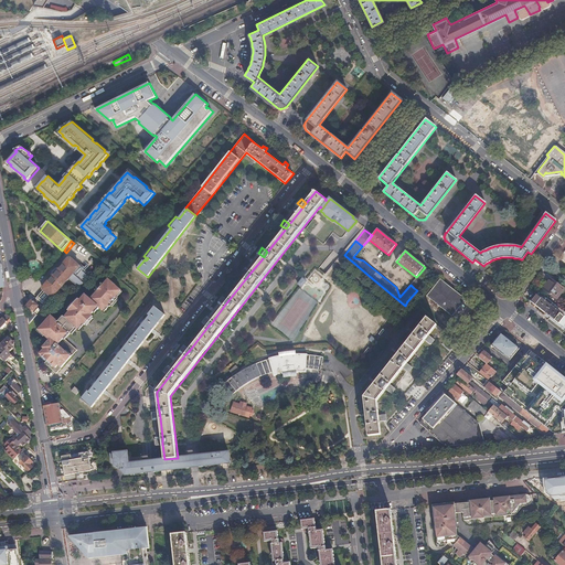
[(28,318),(30,324),(33,320),(35,317),(41,311),(45,307),(68,279),(80,289),(89,278),(78,268),(80,267),(70,257),(42,289),(43,290),(36,299),(34,301),(32,300),(25,308),(32,313),(28,318)]
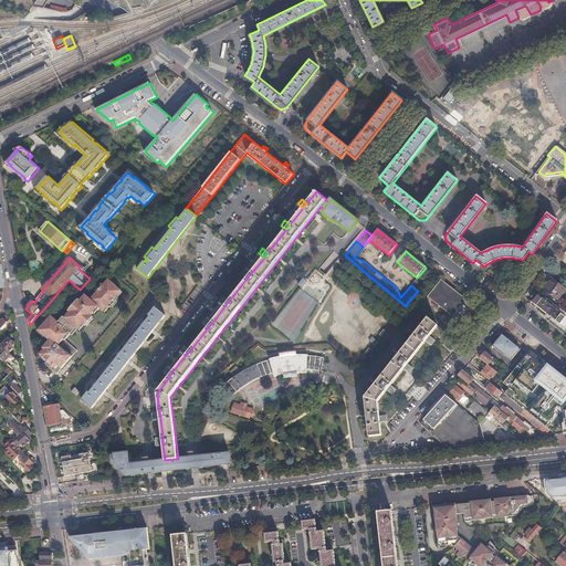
[(241,274),(247,279),(251,273),(245,269),(241,274)]
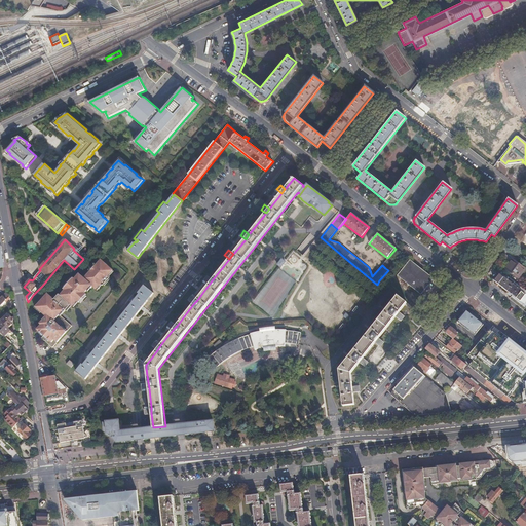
[(385,268),(388,270),(389,268),(397,260),(390,255),(387,258),(384,261),(382,265),(385,268)]
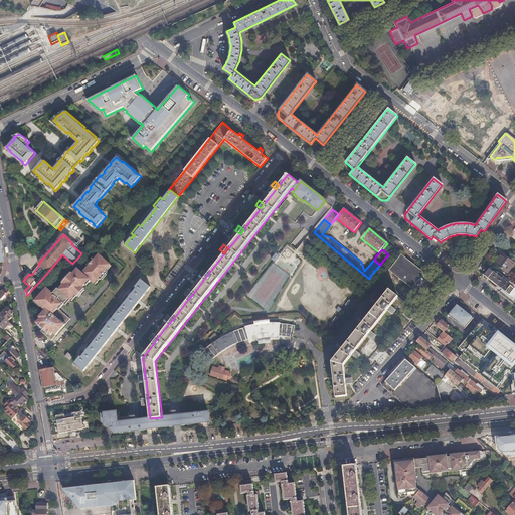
[(58,289),(54,294),(48,289),(36,302),(47,311),(41,318),(42,319),(38,324),(45,329),(43,332),(53,341),(72,319),(59,309),(61,306),(64,303),(65,304),(70,299),(72,300),(76,295),(78,297),(80,295),(86,289),(83,287),(90,280),(95,283),(99,278),(101,280),(107,273),(108,271),(107,270),(111,264),(99,253),(95,260),(95,259),(89,266),(83,273),(78,269),(73,274),(72,273),(63,284),(64,285),(60,290),(58,289)]
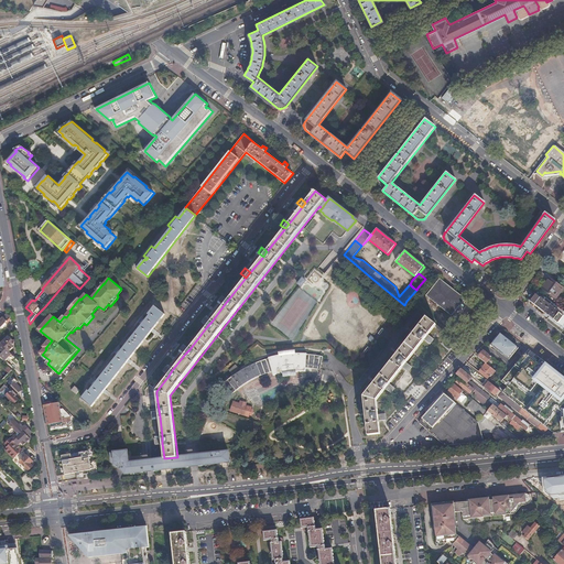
[(554,297),(563,288),(549,278),(545,282),(546,282),(542,289),(554,297)]
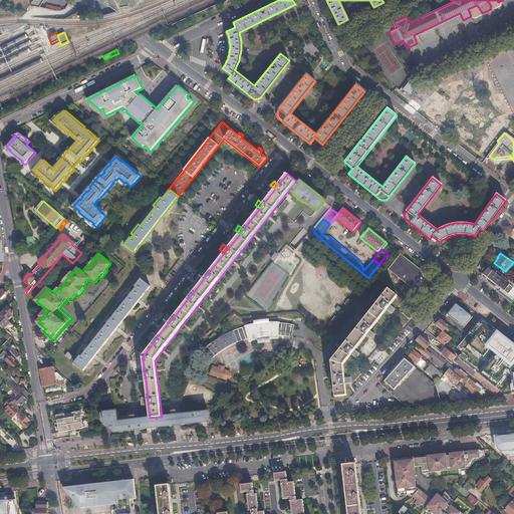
[(412,288),(424,272),(422,271),(401,254),(392,265),(389,269),(412,288)]
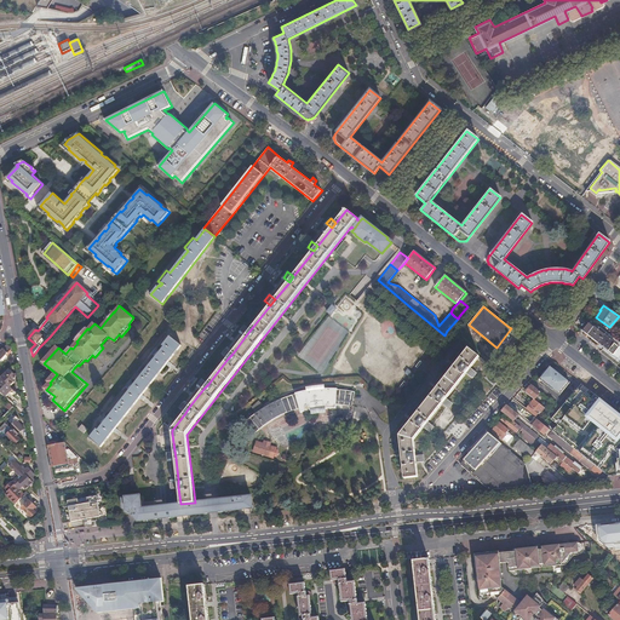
[(613,362),(615,365),(619,362),(619,360),(619,343),(589,319),(580,329),(584,332),(583,334),(602,349),(614,360),(613,362)]
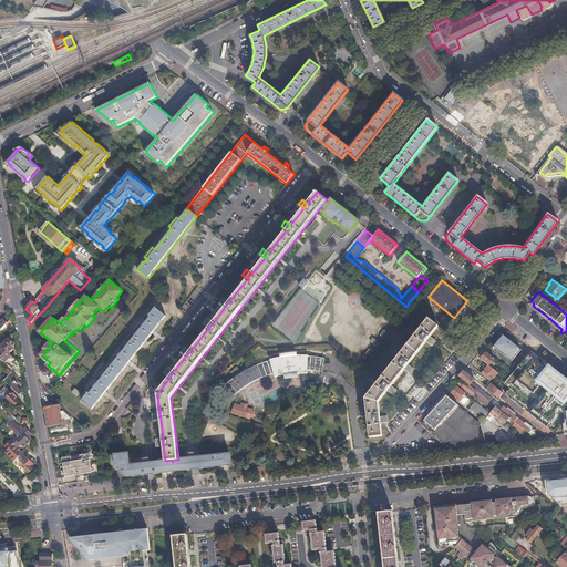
[(220,302),(225,307),(229,301),(224,298),(220,302)]
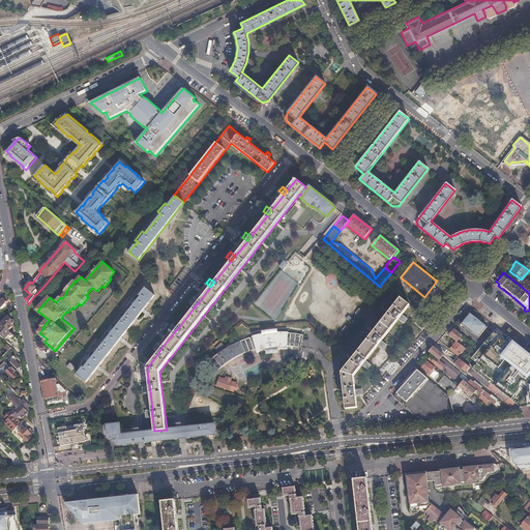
[(154,295),(145,288),(139,295),(140,296),(138,298),(135,296),(128,305),(131,307),(116,327),(113,325),(106,334),(109,336),(93,356),(90,354),(83,363),(86,365),(84,367),(83,366),(77,375),(86,382),(154,295)]
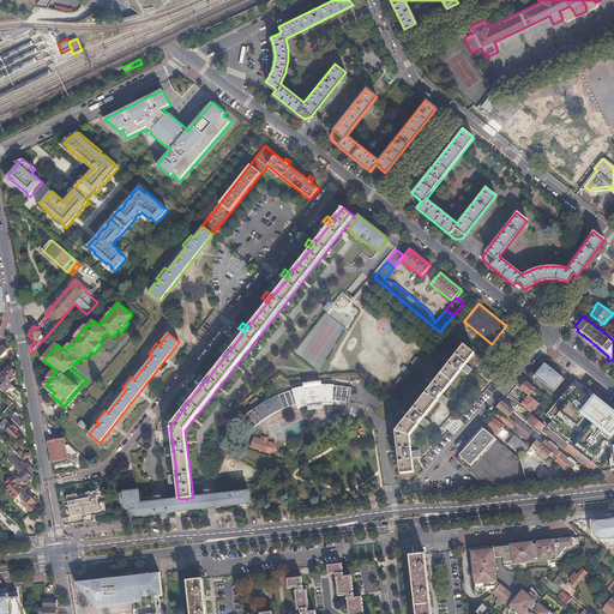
[(12,343),(7,342),(0,349),(0,366),(1,366),(0,363),(0,359),(0,360),(1,359),(1,357),(7,350),(8,351),(12,348),(11,347),(12,345),(12,343)]
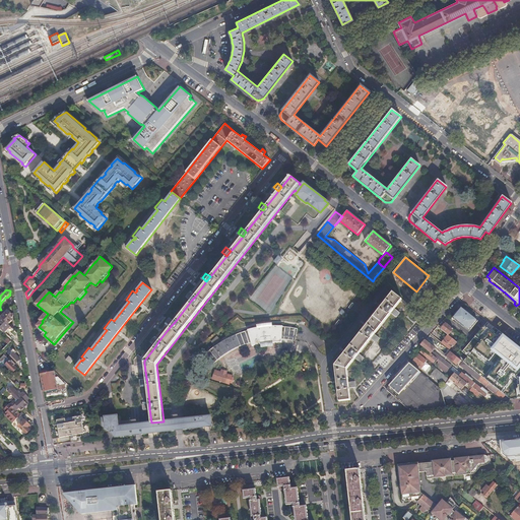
[(402,300),(393,291),(334,365),(338,401),(350,399),(348,387),(348,382),(346,368),(355,358),(359,353),(371,338),(374,334),(391,313),(395,309),(402,300)]
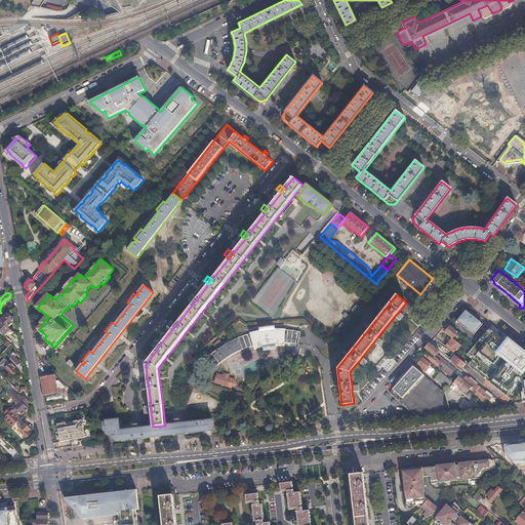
[(188,300),(193,304),(197,299),(192,295),(188,300)]
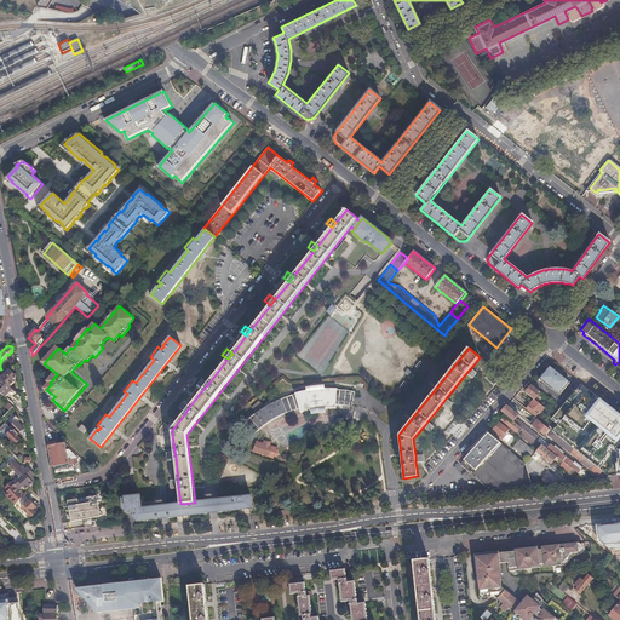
[(600,352),(613,362),(614,360),(602,349),(600,352)]
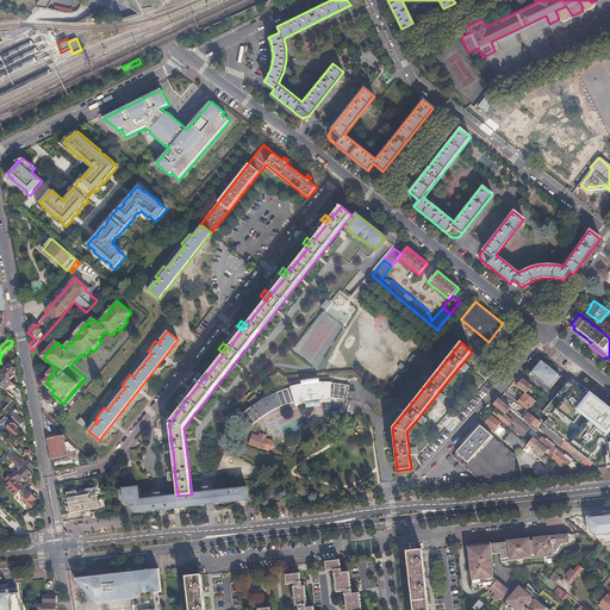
[(468,367),(464,362),(459,367),(465,372),(468,367)]
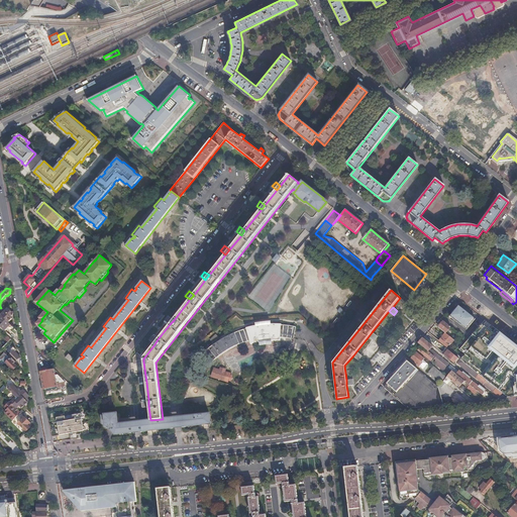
[(8,308),(2,314),(5,317),(8,321),(12,318),(11,317),(13,315),(11,313),(12,312),(8,308)]
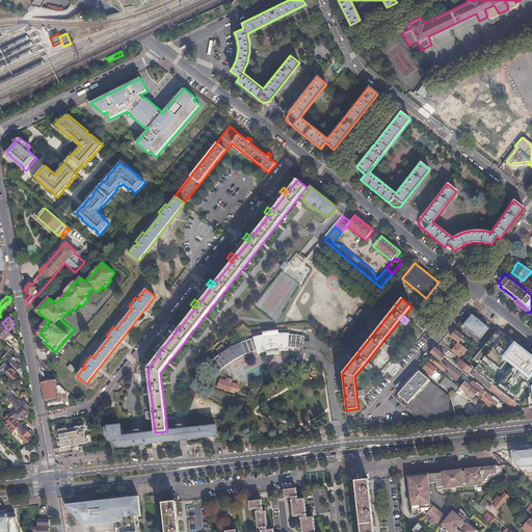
[(481,338),(488,328),(474,317),(471,317),(462,325),(479,339),(480,338),(481,338)]
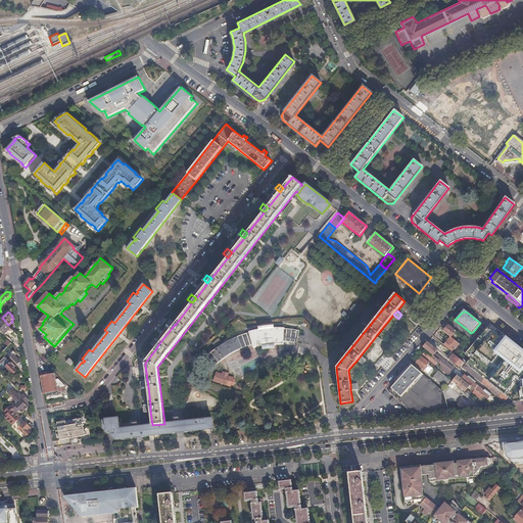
[(0,322),(0,323),(0,330),(5,334),(11,327),(8,325),(5,321),(2,318),(0,316),(0,322)]
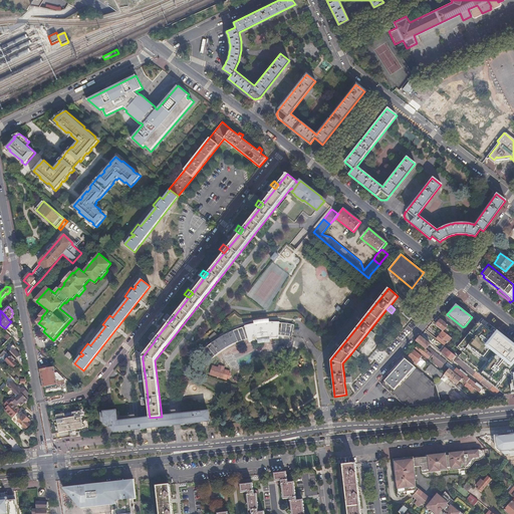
[(164,319),(169,322),(173,318),(168,314),(164,319)]
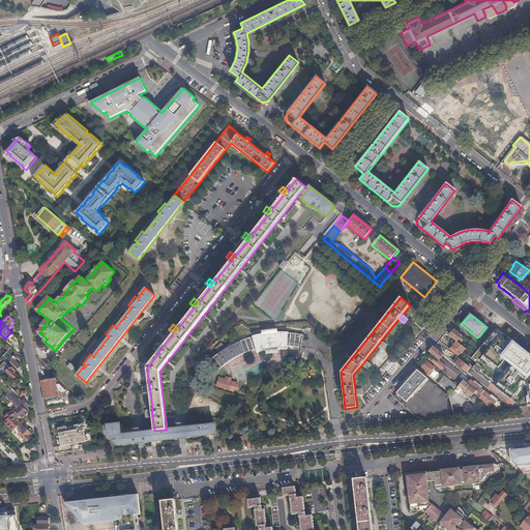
[(529,406),(529,351),(497,325),(465,363),(469,366),(471,369),(473,371),(480,376),(491,384),(514,404),(520,407),(529,406)]
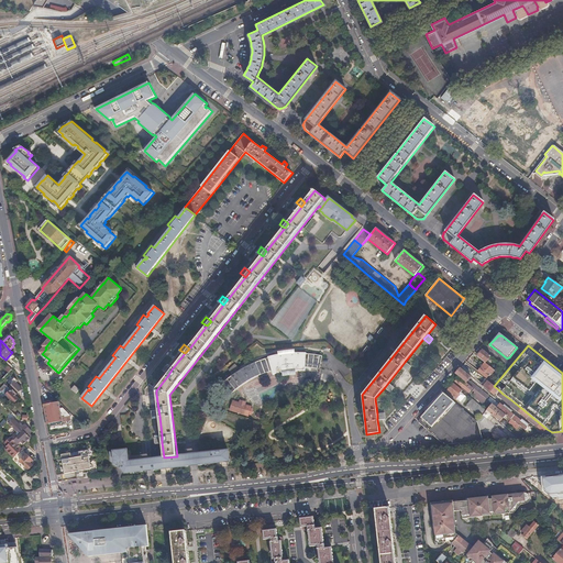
[(477,357),(485,363),(485,364),(490,356),(483,350),(477,357)]
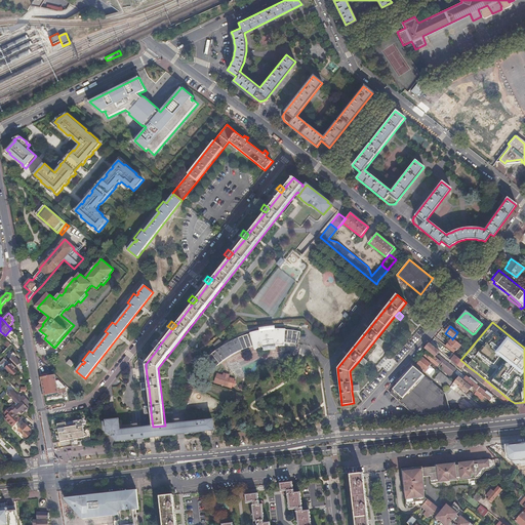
[(281,328),(280,327),(279,327),(272,327),(271,327),(268,327),(267,327),(264,328),(263,328),(258,329),(254,329),(254,331),(249,333),(250,334),(247,334),(243,336),(240,337),(234,340),(233,340),(232,341),(230,342),(227,345),(223,347),(219,349),(215,351),(212,354),(208,358),(212,362),(211,363),(214,367),(219,364),(220,363),(221,362),(223,361),(224,361),(224,360),(225,360),(227,359),(230,356),(232,355),(233,354),(236,353),(238,352),(240,351),(242,350),(246,348),(249,347),(253,346),(255,351),(266,348),(266,349),(274,348),(274,347),(284,347),(284,341),(289,341),(293,342),(296,342),(297,342),(299,331),(297,331),(295,331),(290,330),(285,330),(285,328),(281,328)]
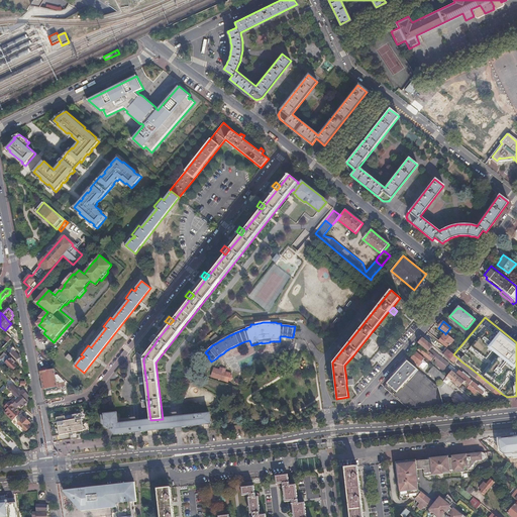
[(401,328),(395,335),(398,338),(404,330),(401,328)]
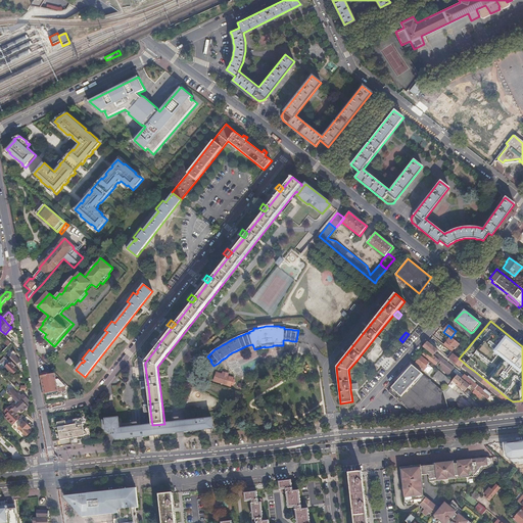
[(381,340),(376,336),(373,340),(377,344),(381,340)]
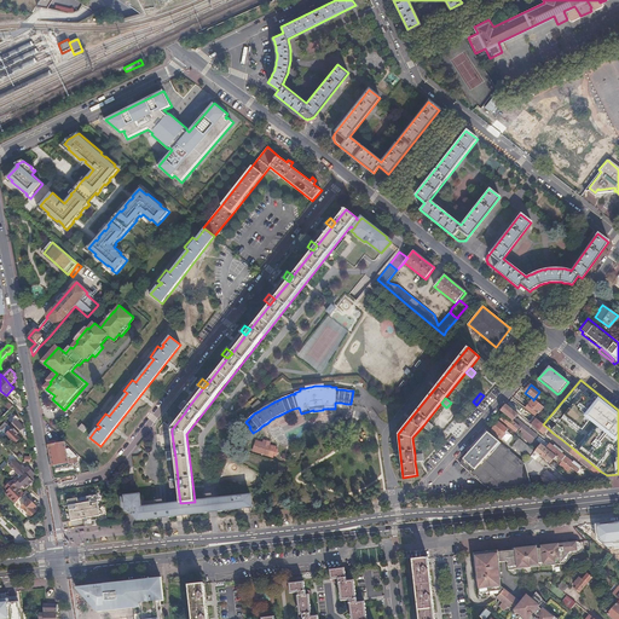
[(533,399),(525,409),(534,417),(538,412),(539,414),(544,408),(533,400),(533,399)]
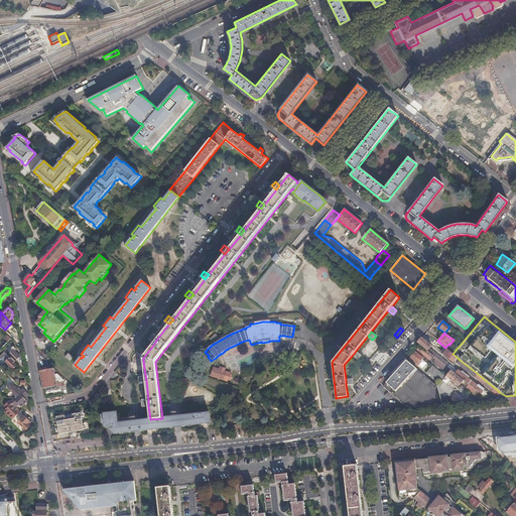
[(0,341),(0,347),(1,349),(8,342),(11,338),(7,334),(0,341)]
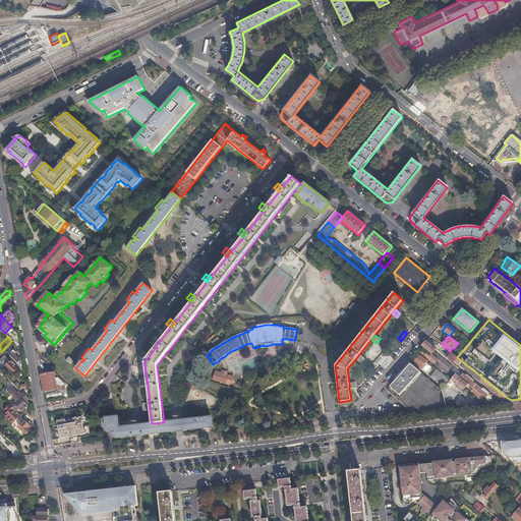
[(151,343),(156,347),(159,342),(155,338),(151,343)]
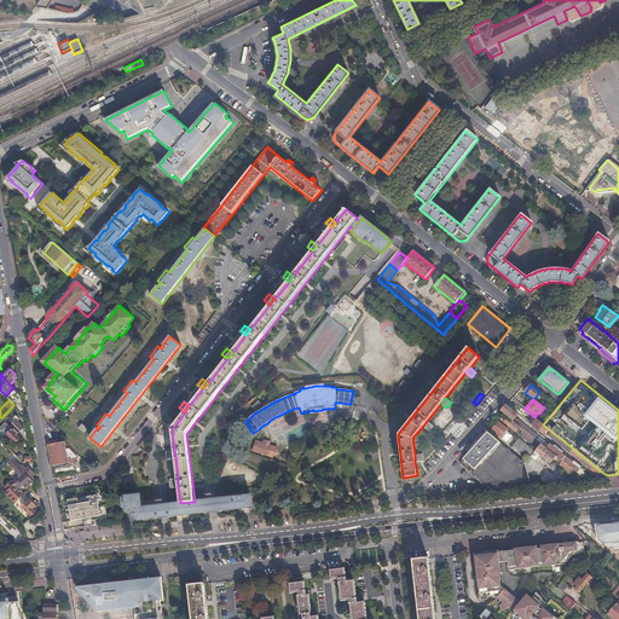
[(503,409),(501,412),(504,415),(536,440),(538,437),(515,418),(518,416),(518,415),(505,405),(505,406),(503,409)]
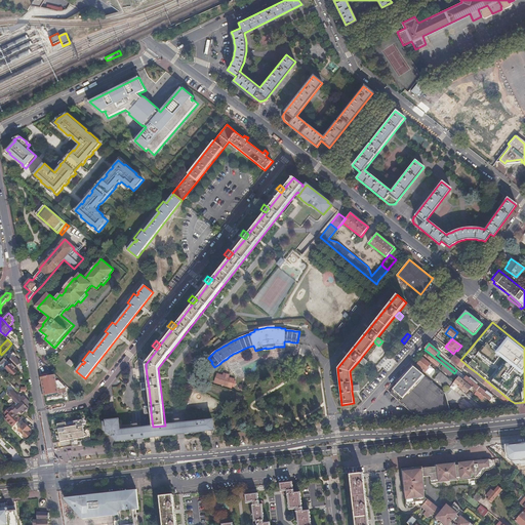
[(454,373),(428,352),(425,357),(439,368),(441,365),(443,366),(442,367),(443,368),(441,369),(450,377),(451,375),(452,375),(454,373)]
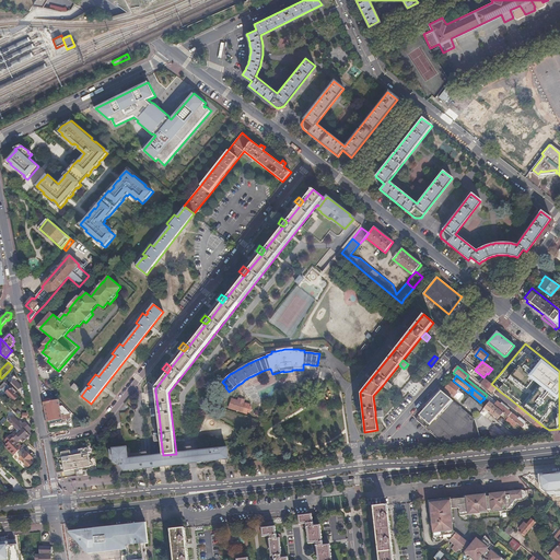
[(9,386),(15,393),(22,386),(15,381),(18,378),(14,376),(10,380),(11,382),(11,383),(9,386)]
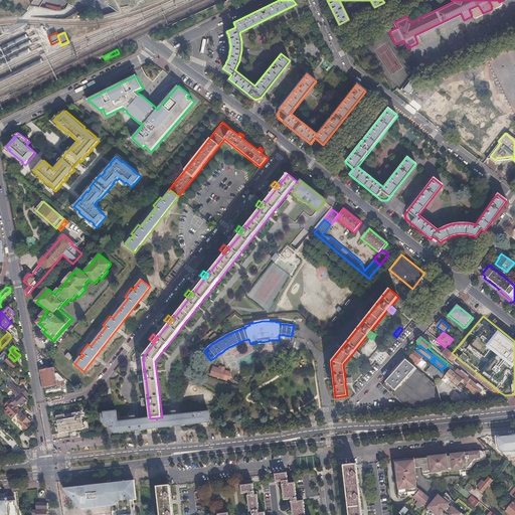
[(442,351),(441,352),(452,362),(454,360),(455,361),(456,360),(458,358),(456,356),(452,353),(445,347),(442,351)]
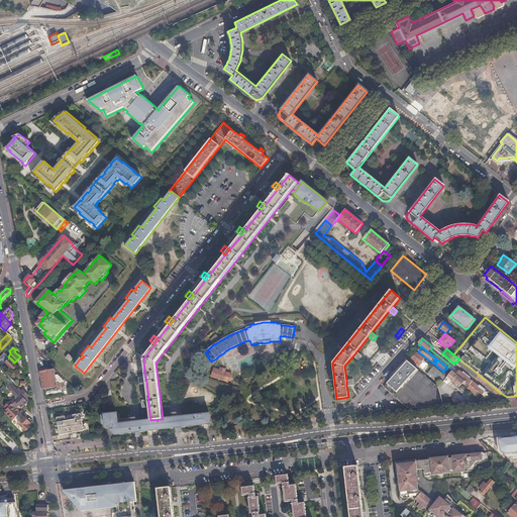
[(135,357),(136,363),(143,362),(143,358),(147,353),(141,349),(135,357)]
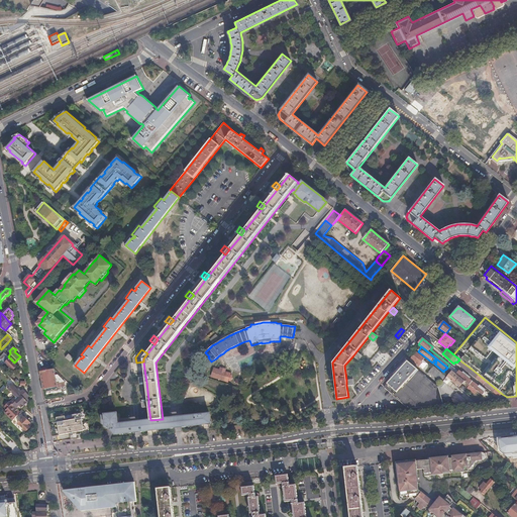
[(356,351),(353,355),(357,359),(362,354),(356,351)]
